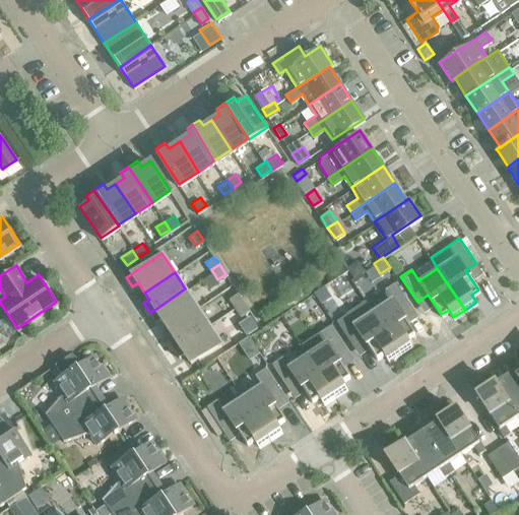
[(385,290),(367,302),(373,311),(400,352),(411,344),(406,337),(413,332),(401,313),(411,306),(394,280),(384,287),(385,290)]
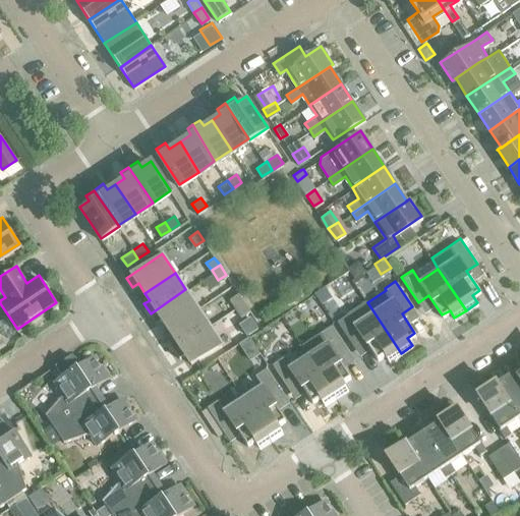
[(161,319),(167,327),(197,307),(185,289),(151,313),(156,322),(161,319)]
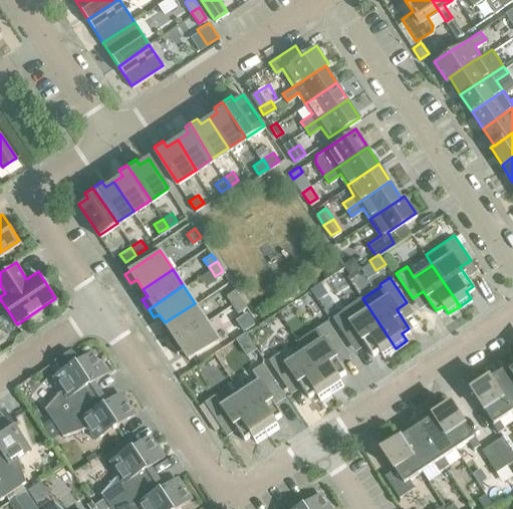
[(226,293),(232,301),(240,296),(234,288),(226,293)]
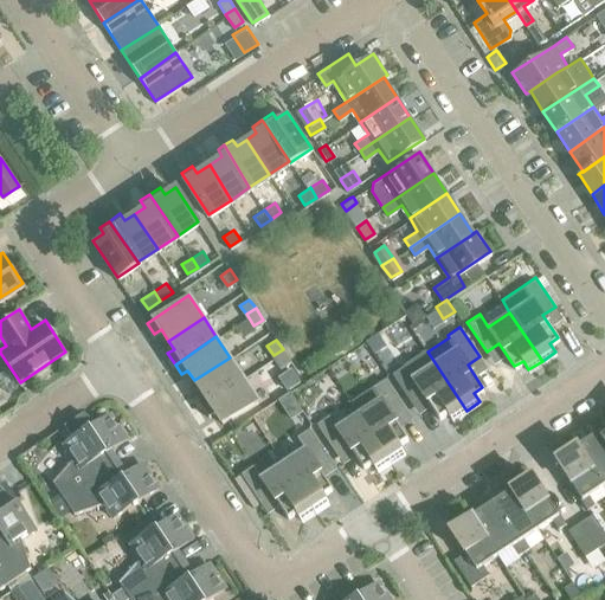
[(283,349),(274,355),(281,366),(290,360),(283,349)]
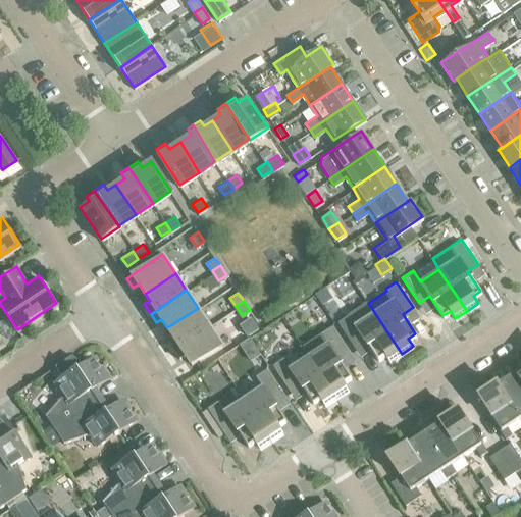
[(348,313),(336,320),(354,346),(364,339),(377,359),(384,354),(389,361),(402,354),(374,312),(368,303),(366,301),(348,313)]
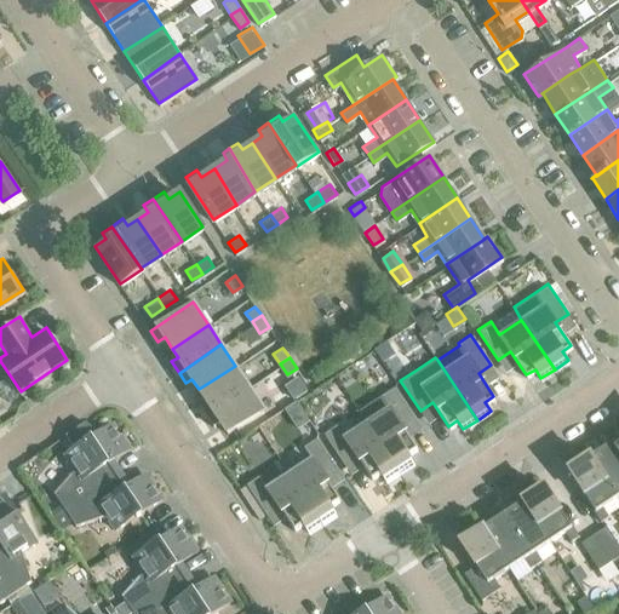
[(199,403),(206,413),(248,386),(235,366),(199,389),(205,399),(199,403)]
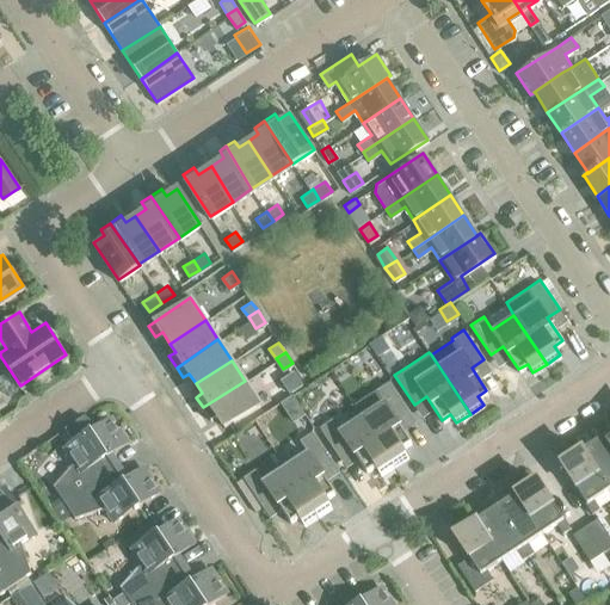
[(294,369),(281,377),(289,390),(302,381),(294,369)]
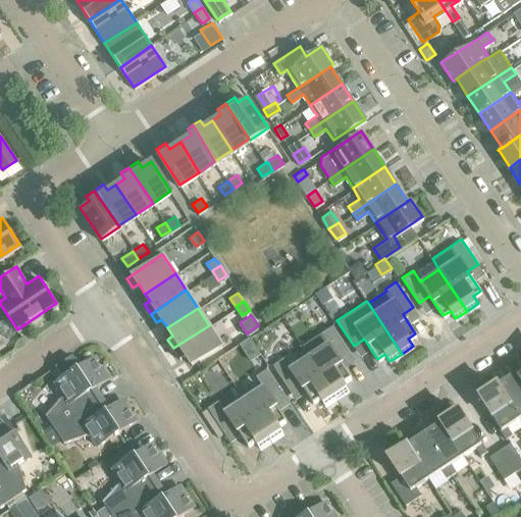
[(327,343),(309,355),(336,397),(348,389),(343,381),(351,376),(337,357),(348,350),(331,324),(320,331),(327,343)]
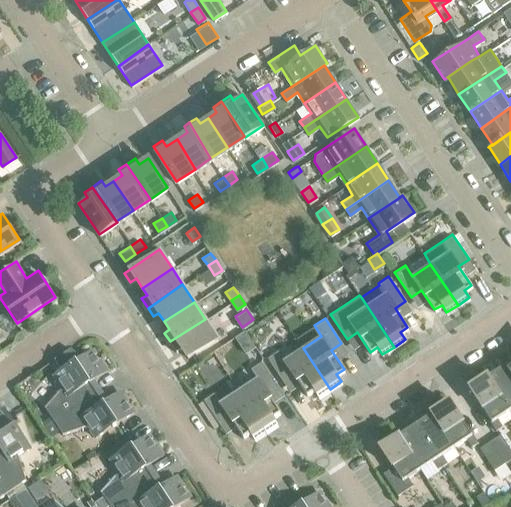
[(205,319),(170,341),(175,350),(181,347),(187,355),(216,336),(205,319)]
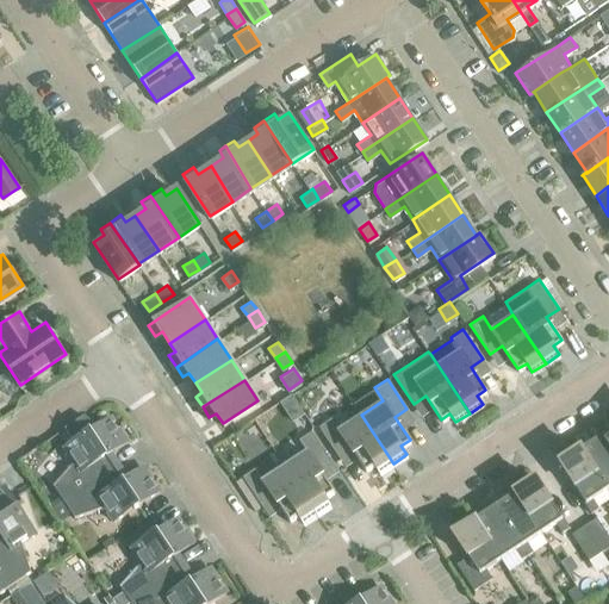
[(73,459),(51,483),(53,484),(64,500),(119,462),(118,461),(113,465),(105,453),(125,440),(109,416),(93,425),(84,411),(63,425),(73,440),(64,446),(73,459)]
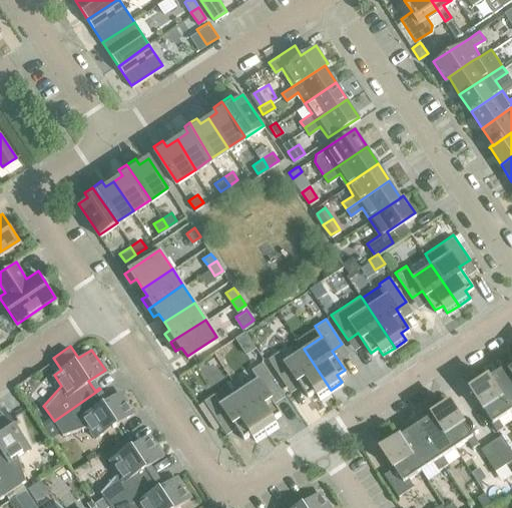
[(331,390),(304,349),(286,361),(278,350),(268,357),(284,382),(295,375),(307,395),(315,390),(319,397),(331,390)]
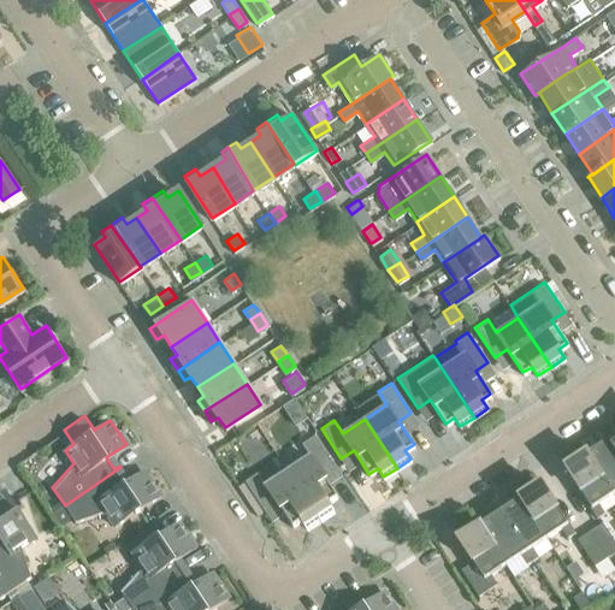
[(309,455),(288,469),(320,519),(333,509),(327,501),(337,495),(321,472),(333,463),(314,433),(301,442),(309,455)]
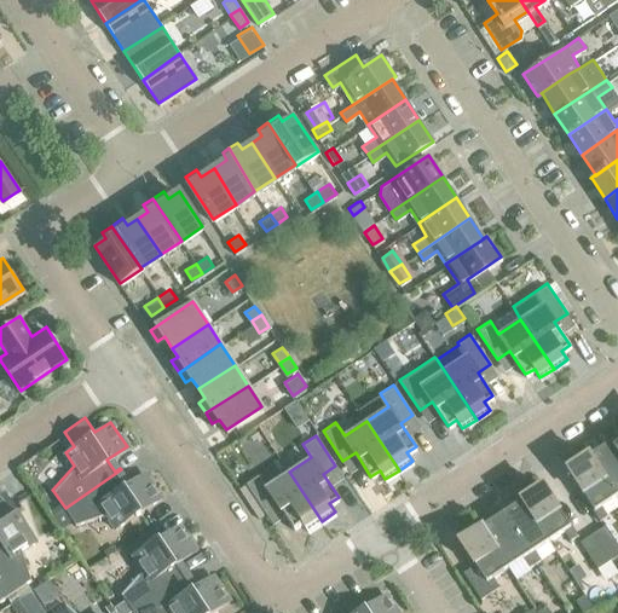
[(617,454),(610,440),(588,454),(616,493),(617,491),(617,454)]
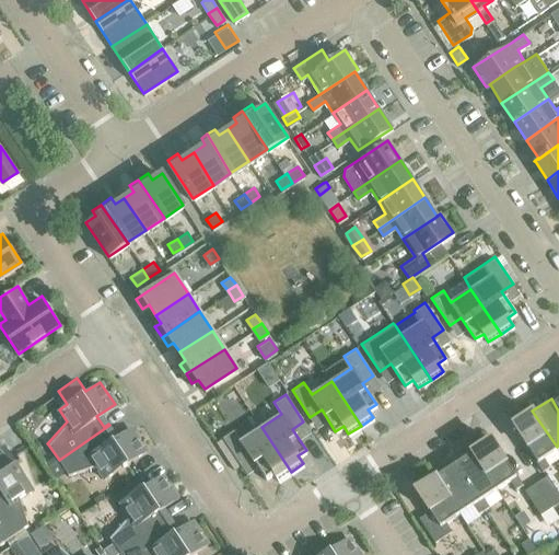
[(557,447),(532,411),(513,424),(536,459),(535,460),(542,470),(548,465),(543,457),(557,447)]
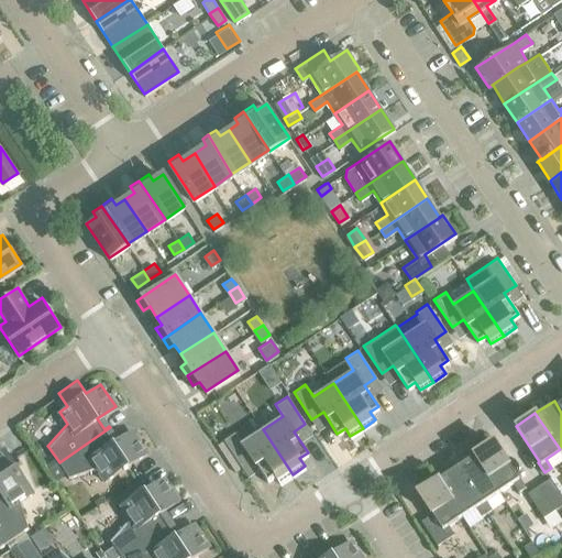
[(110,427),(59,462),(67,474),(68,477),(97,467),(105,479),(145,451),(131,429),(112,441),(106,430),(110,427)]
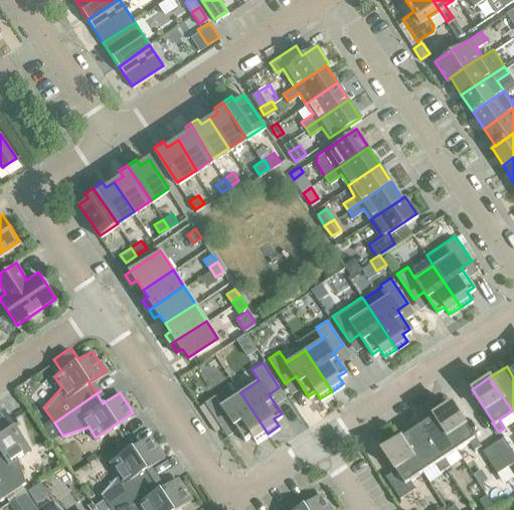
[(268,434),(240,392),(221,404),(214,393),(204,400),(220,426),(231,418),(243,439),(251,434),(255,441),(268,434)]
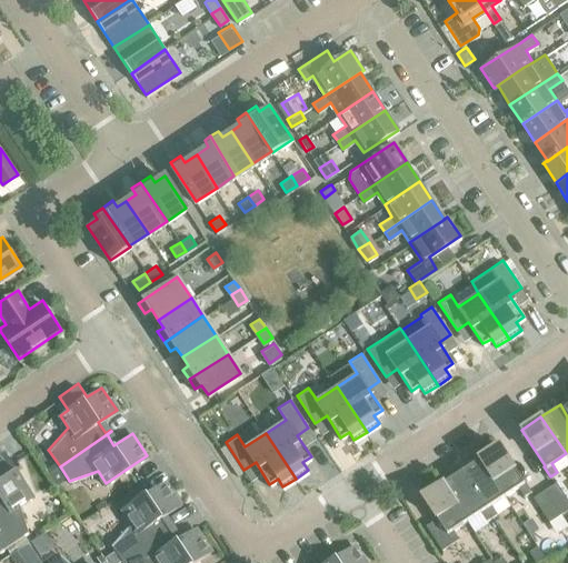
[(499,444),(480,456),(504,494),(518,485),(524,494),(530,489),(524,479),(522,480),(499,444)]
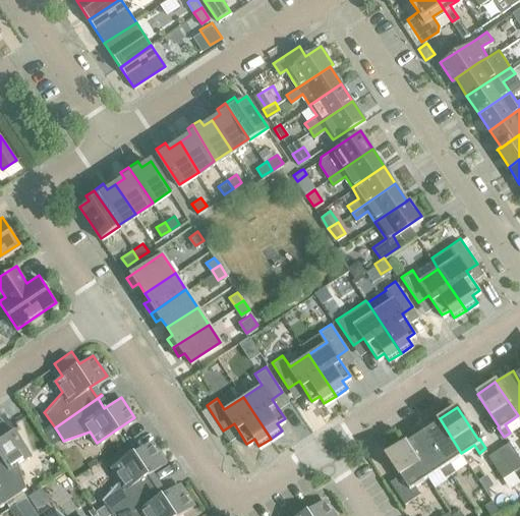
[(0,477),(12,496),(24,486),(25,486),(16,460),(29,452),(3,414),(0,415),(0,477)]
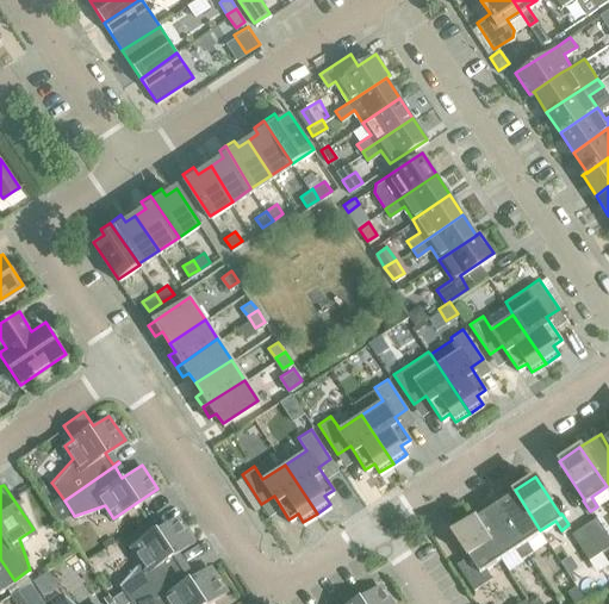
[(515,490),(493,504),(527,553),(532,549),(526,540),(540,530),(515,490)]
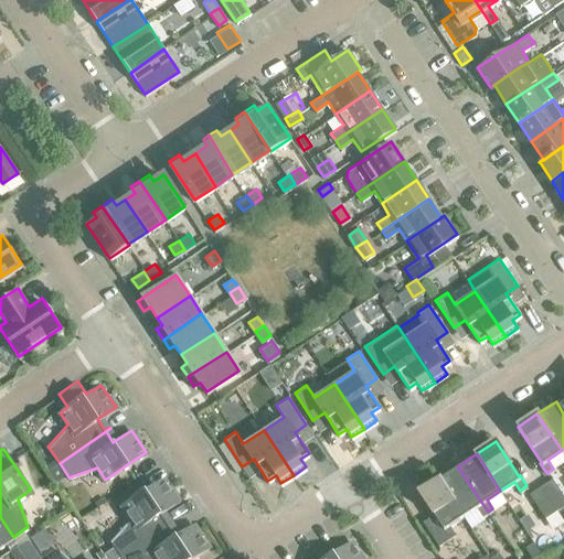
[(457,466),(438,479),(463,515),(477,506),(482,515),(488,512),(457,466)]
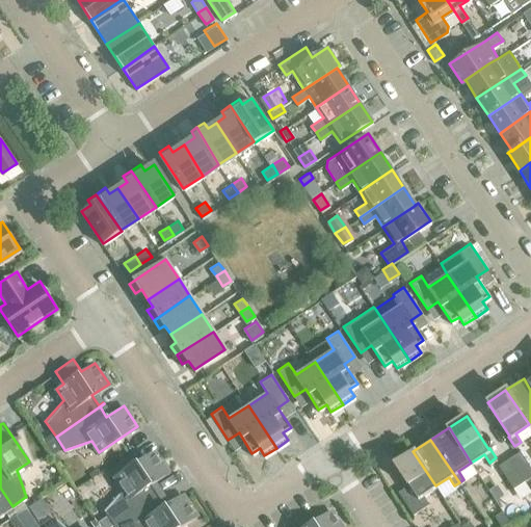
[(105,510),(112,522),(162,492),(161,491),(157,494),(150,483),(167,472),(154,450),(114,476),(123,488),(104,509),(105,510)]
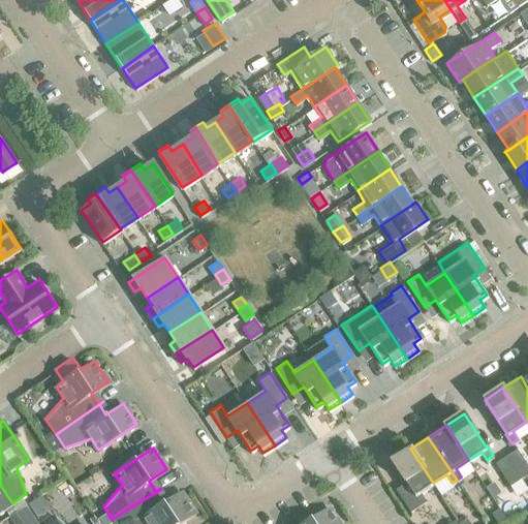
[(527,465),(517,448),(505,454),(521,476),(527,471),(527,465)]
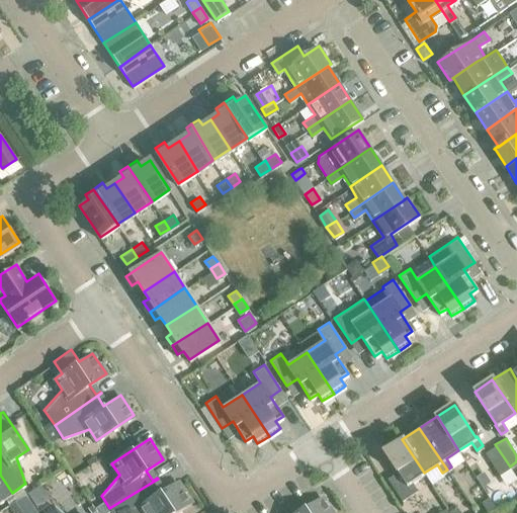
[(424,473),(402,439),(384,450),(397,471),(386,478),(402,500),(417,490),(412,481),(424,473)]
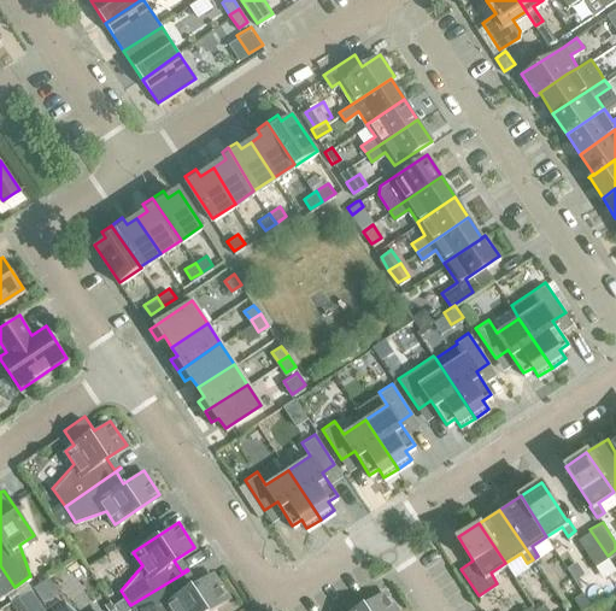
[(608,556),(590,529),(578,538),(596,564),(608,556)]
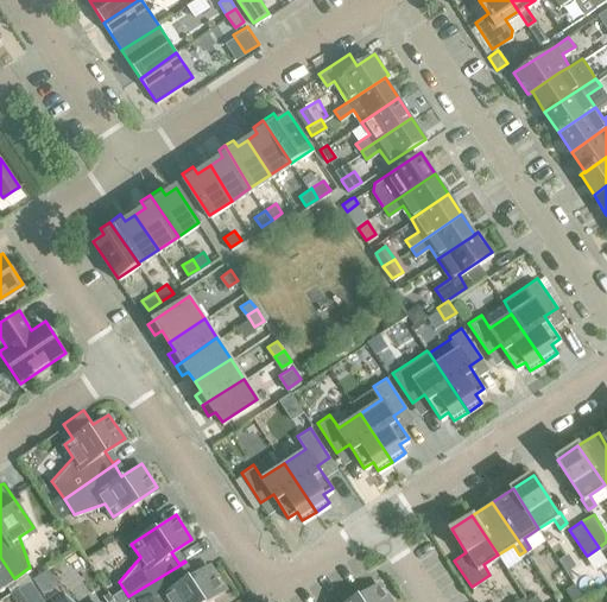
[(0,585),(14,578),(0,557),(0,585)]
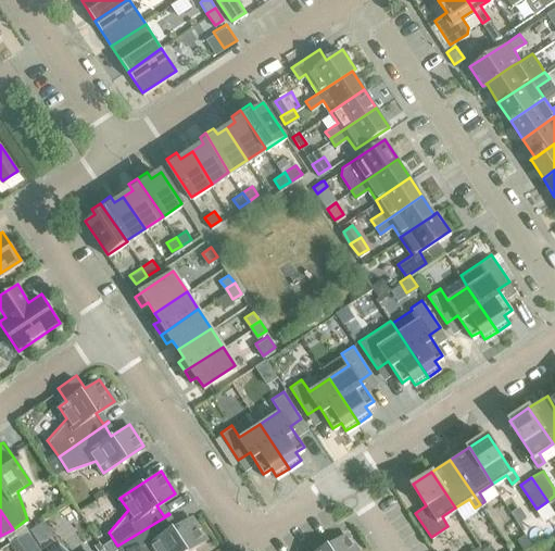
[(169,514),(117,546),(121,550),(185,550),(205,538),(190,516),(172,528),(165,517),(169,514)]
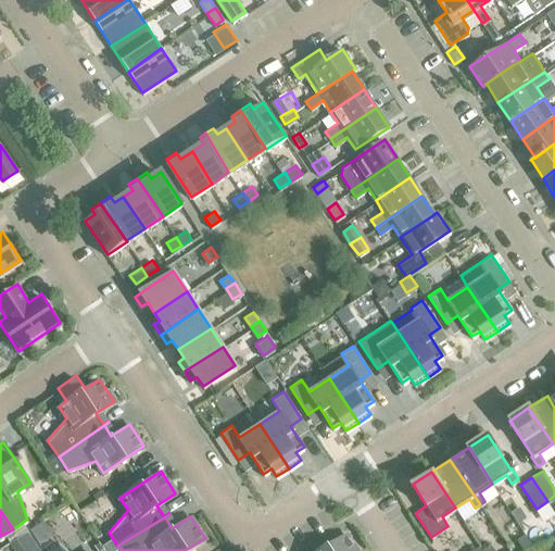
[(48,525),(36,534),(45,546),(57,538),(48,525)]
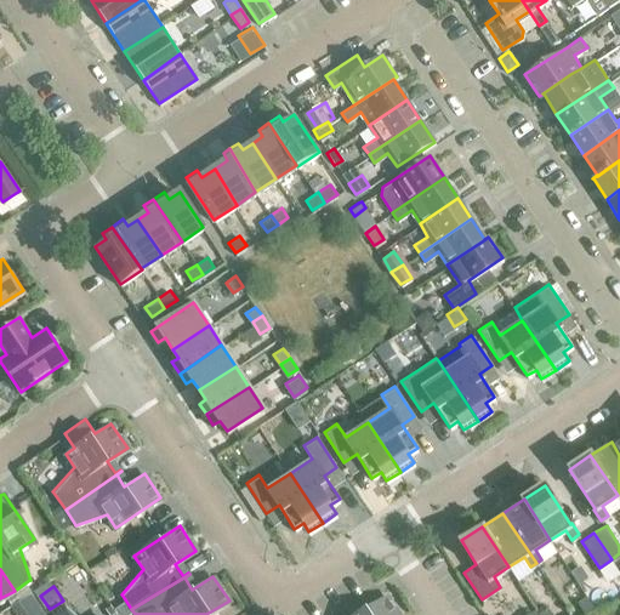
[(33,590),(20,598),(28,611),(41,603),(33,590)]
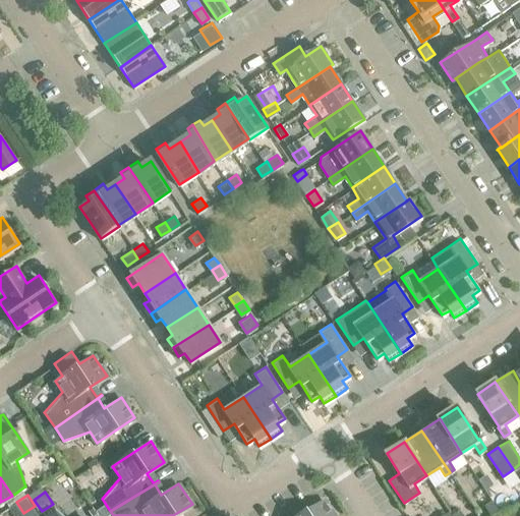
[(335,515),(324,499),(296,515),(335,515)]
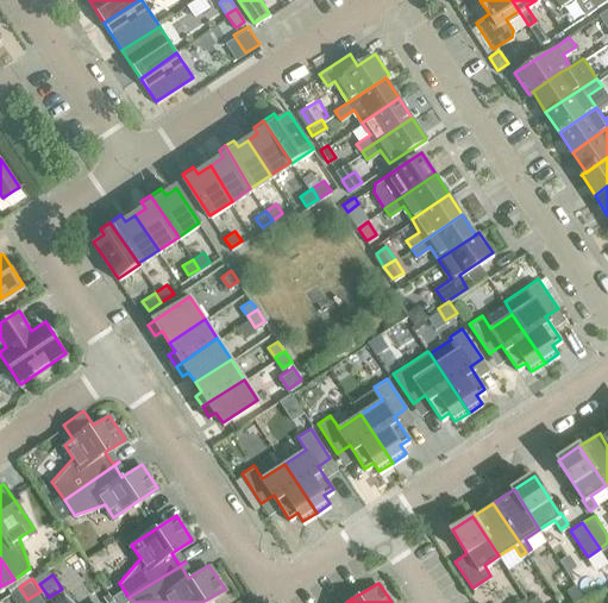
[(566,588),(574,601),(583,595),(575,583),(566,588)]
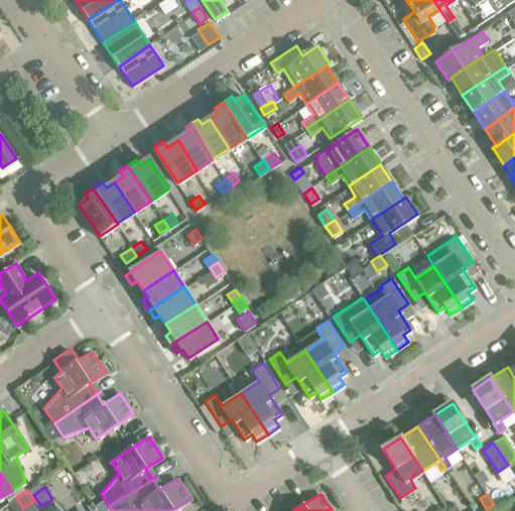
[(56,502),(41,510),(68,510),(56,501),(56,502)]
